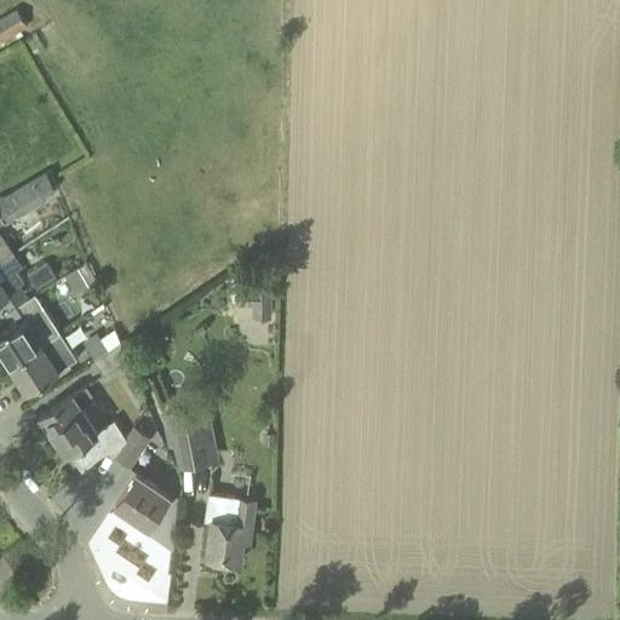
[(0,41),(27,27),(16,10),(0,18),(0,41)]
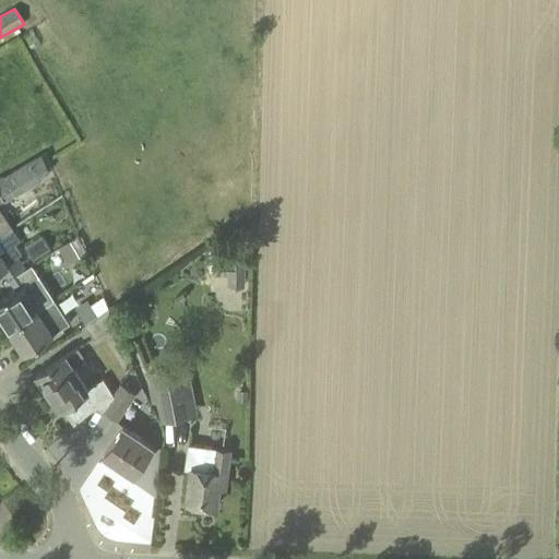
[(0,190),(6,200),(39,180),(39,178),(50,171),(42,156),(0,179),(0,190)]
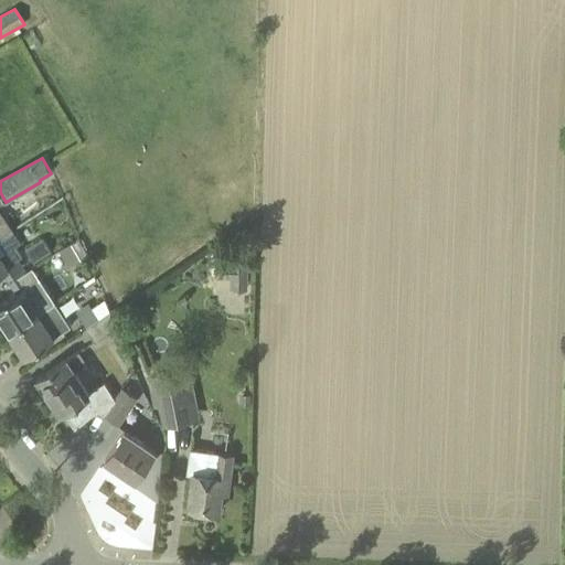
[(1,212),(0,212),(0,237),(12,230),(1,212)]
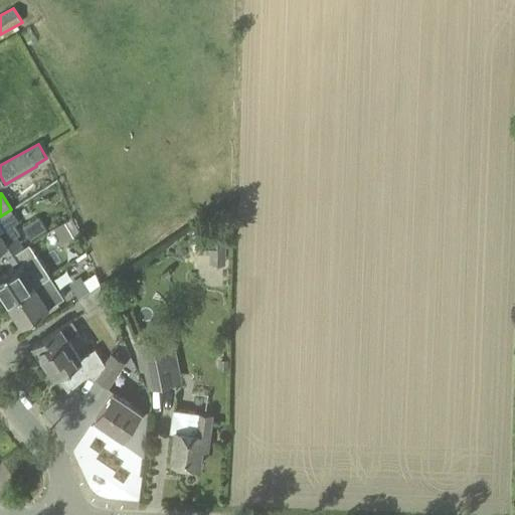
[(9,256),(23,247),(3,216),(11,209),(0,216),(0,248),(3,247),(9,256)]
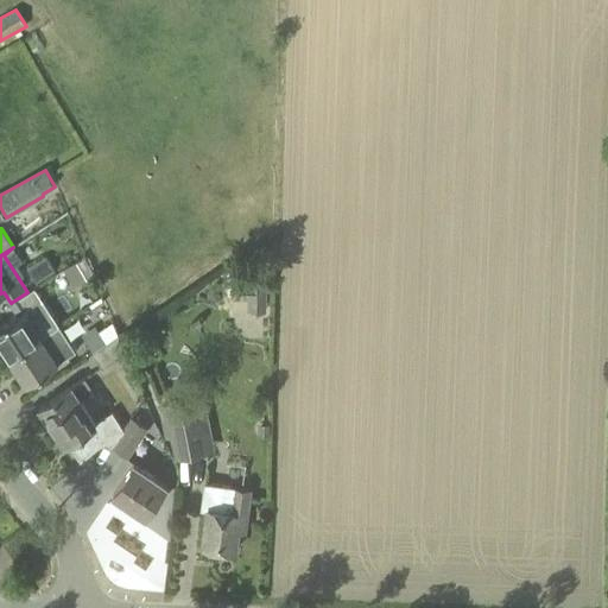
[(46,257),(27,268),(36,282),(55,271),(46,257)]
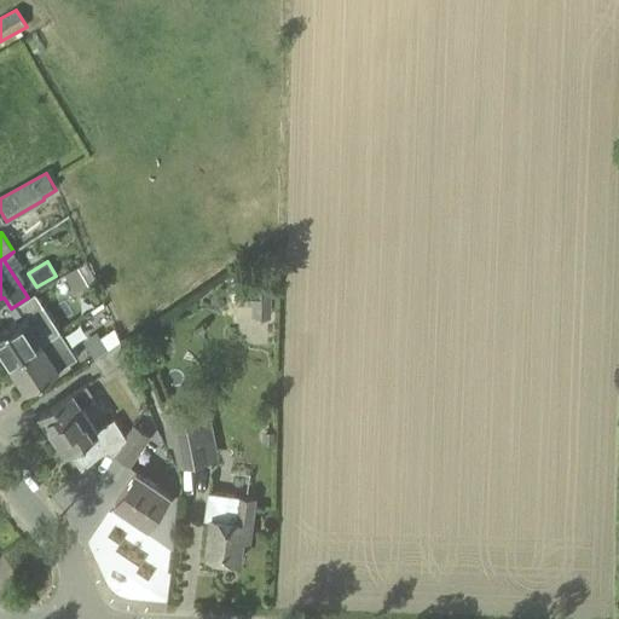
[(79,266),(70,271),(81,288),(88,283),(97,278),(87,261),(79,266)]
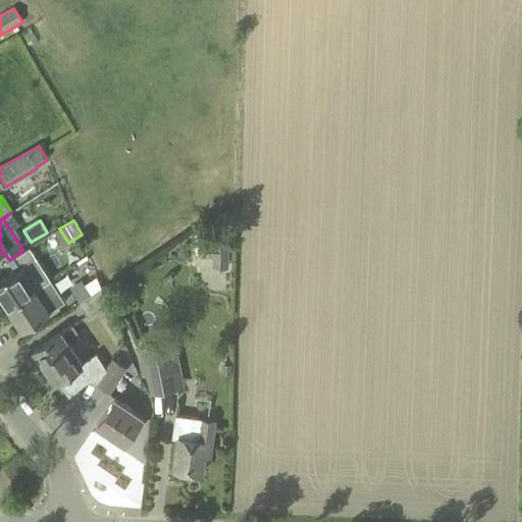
[(228,235),(198,235),(198,257),(212,257),(212,267),(228,267),(228,235)]
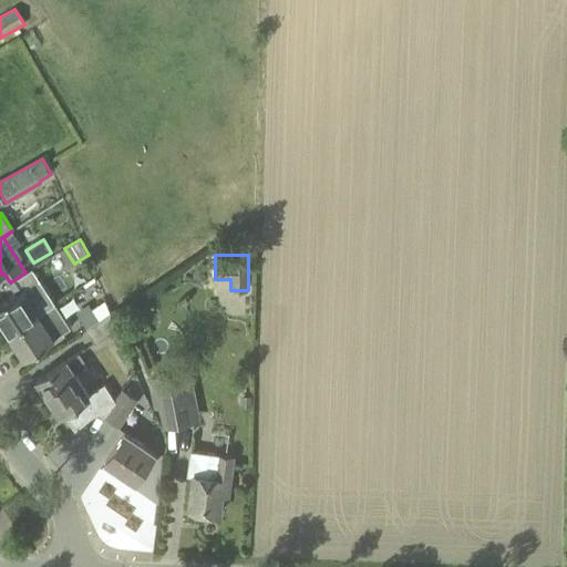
[(48,307),(26,272),(10,282),(17,292),(0,302),(0,320),(8,332),(48,307)]
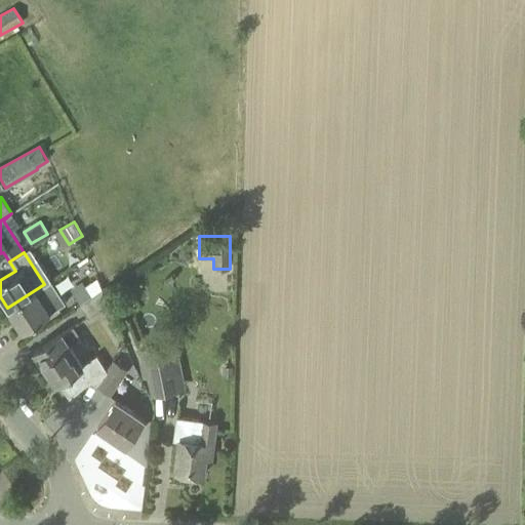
[(51,280),(44,284),(7,308),(23,331),(66,303),(51,280)]
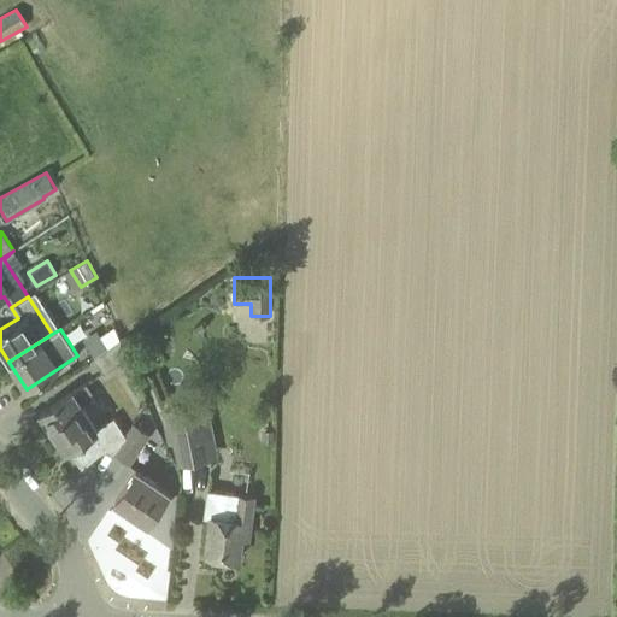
[(104,374),(128,358),(121,340),(93,357),(104,374)]
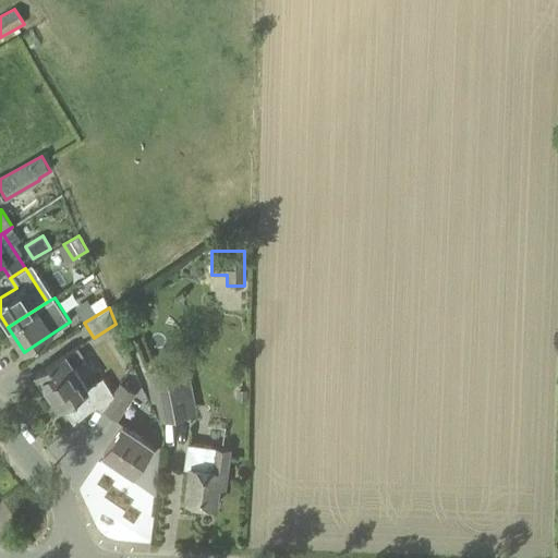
[(55,398),(82,379),(73,366),(85,359),(77,347),(37,372),(55,398)]
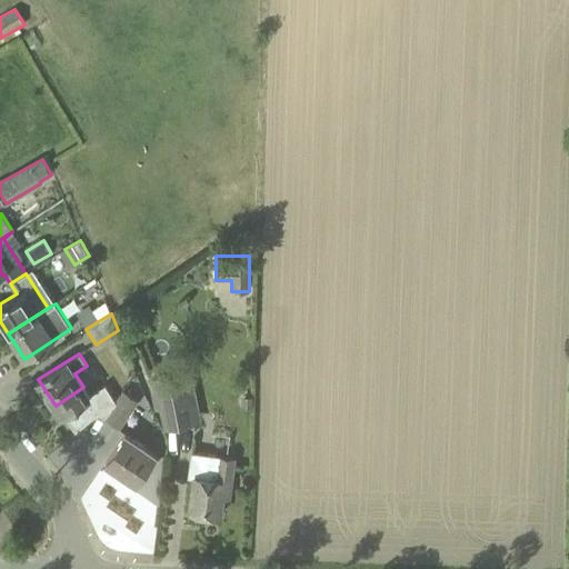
[(165,393),(165,422),(193,422),(193,391),(185,391),(185,372),(159,372),(159,393),(165,393)]
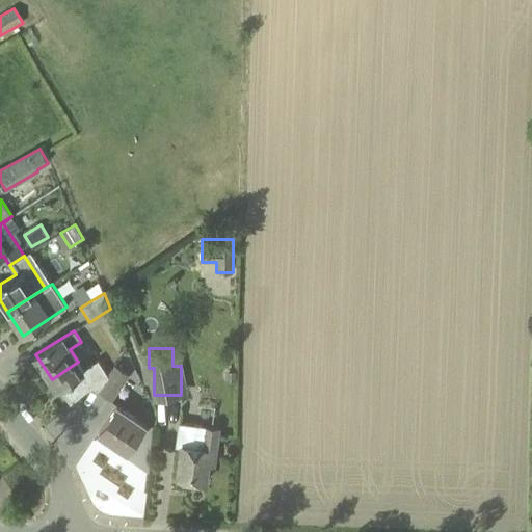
[(107,376),(97,361),(83,370),(78,362),(52,379),(57,388),(60,387),(71,403),(94,387),(99,390),(107,376)]
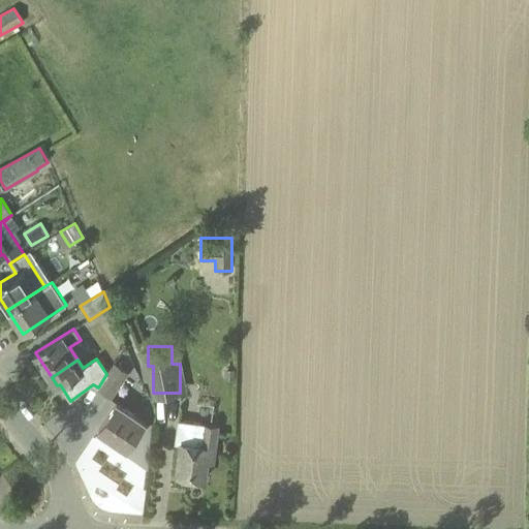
[(110,397),(127,373),(114,364),(106,374),(98,387),(97,387),(110,397)]
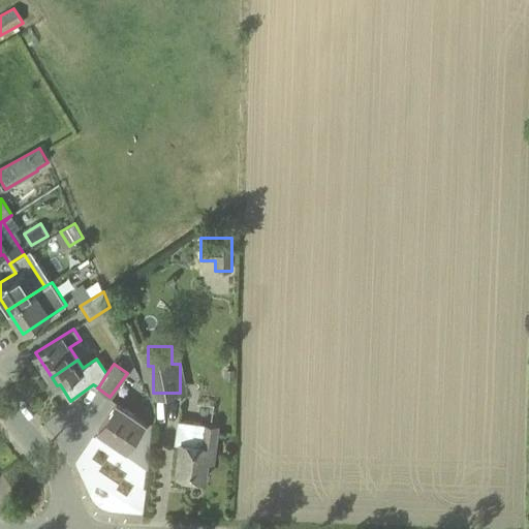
[(127,448),(146,422),(117,402),(98,430),(127,448)]
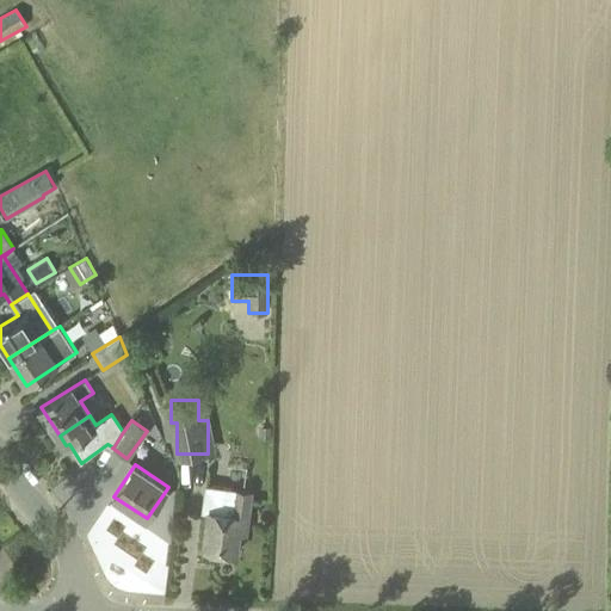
[(203,511),(209,512),(204,548),(236,553),(239,535),(245,535),(250,492),(207,486),(203,511)]
